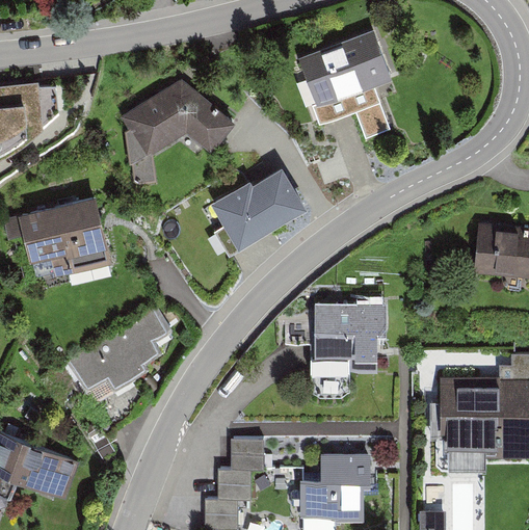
[(296,58),(320,124),(355,111),(366,139),(389,130),(372,87),(390,77),(373,28),(296,58)]
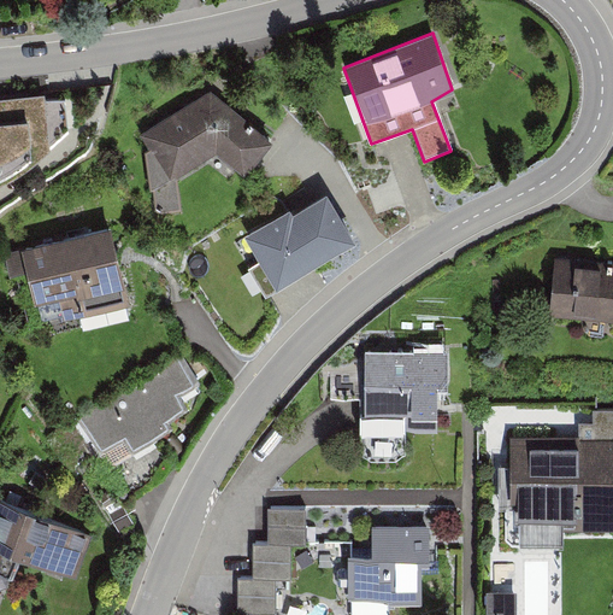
[(214,154),(245,174),(271,141),(208,89),(139,133),(152,192),(154,215),(181,214),(176,177),(214,154)]
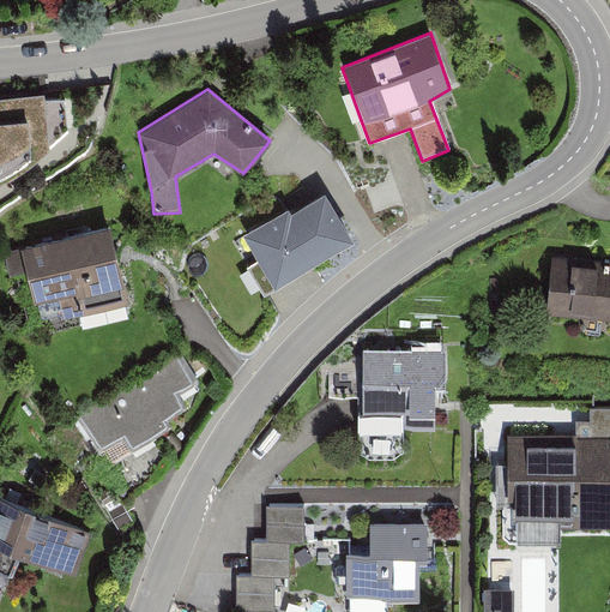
[(246,268),(263,295),(351,245),(324,195),(288,216),(284,210),(240,237),(254,263),(246,268)]
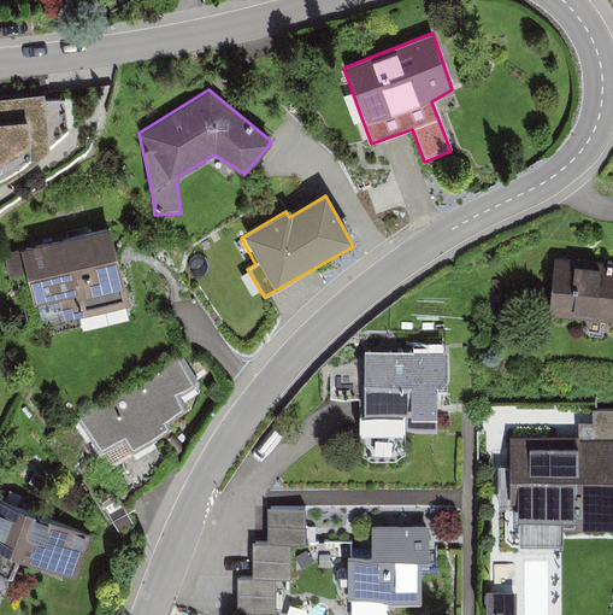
[(54,333),(57,339),(124,323),(104,241),(16,263),(34,339),(54,333)]
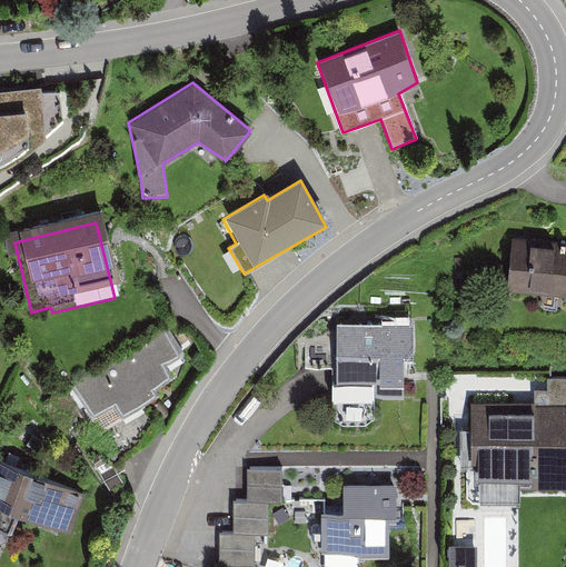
[(565,256),(505,251),(500,310),(565,315),(565,256)]
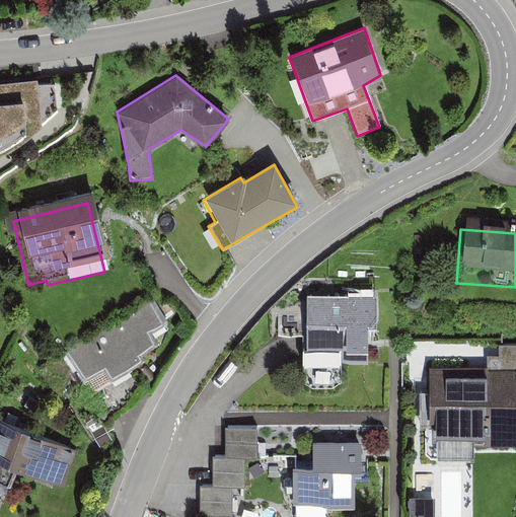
[(139,349),(154,339),(148,329),(164,318),(148,293),(60,352),(71,369),(76,365),(92,390),(144,356),(139,349)]
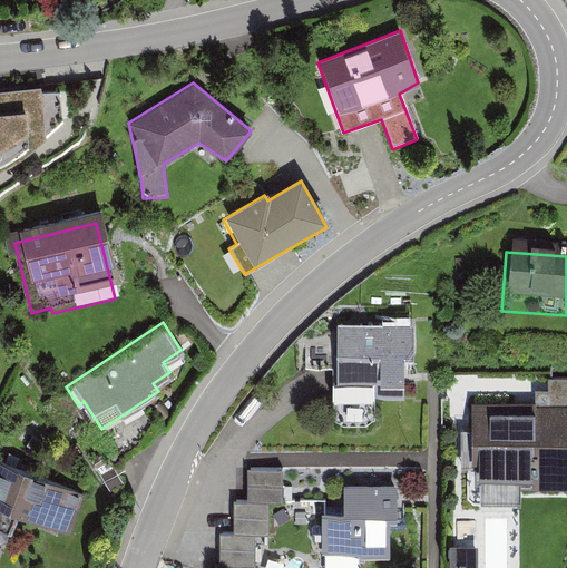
[(416,326),(339,325),(338,382),(332,382),(332,404),(378,404),(378,400),(408,400),(408,380),(412,380),(411,360),(416,360),(416,326)]
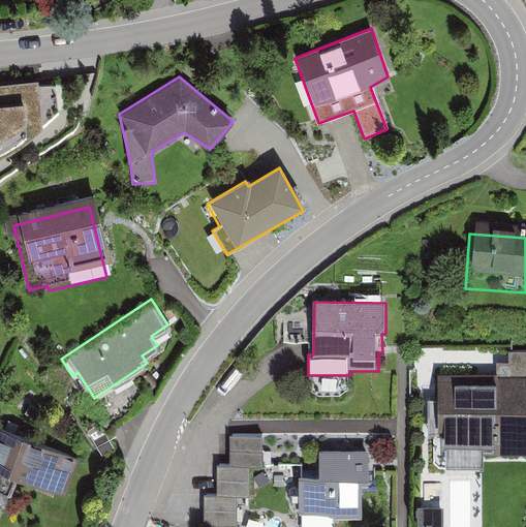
[(525,462),(525,382),(442,383),(442,408),(436,408),(436,429),(443,429),(443,439),(485,439),(485,462),(525,462)]
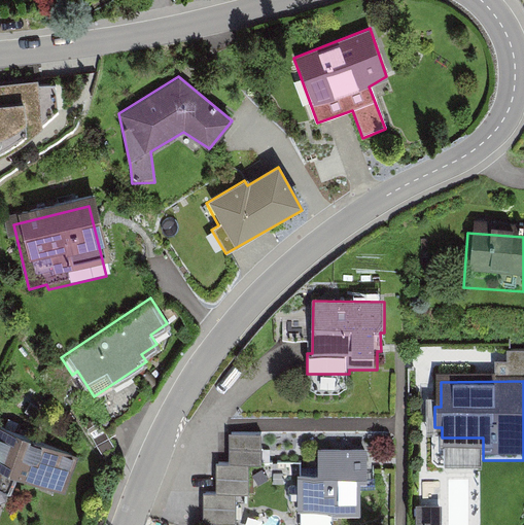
[(203,500),(203,524),(236,524),(236,501),(248,501),(248,470),(260,470),(260,441),(230,440),(229,470),(216,470),(216,499),(203,500)]
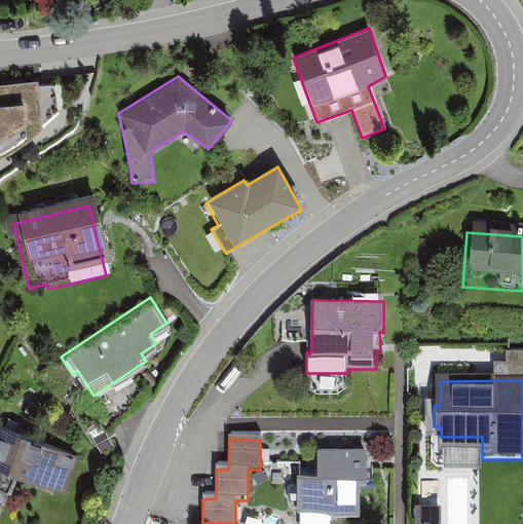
[(9,484),(55,501),(69,465),(0,440),(0,506),(1,506),(9,484)]
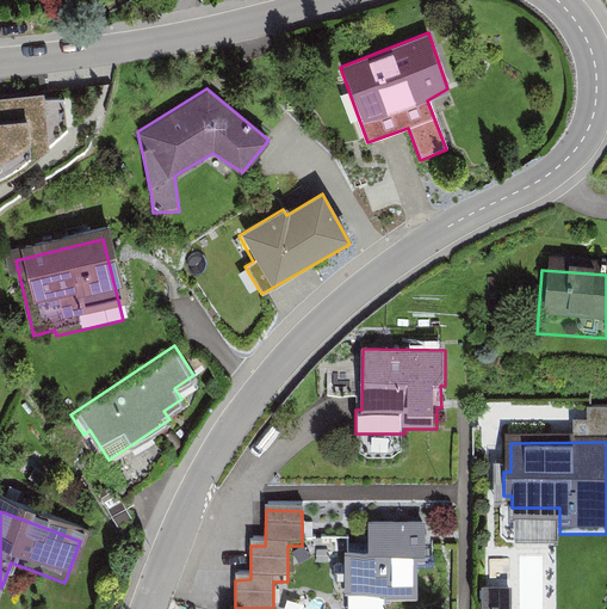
[(345,561),(345,603),(417,603),(417,565),(427,565),(427,529),(370,529),(371,560),(345,561)]
